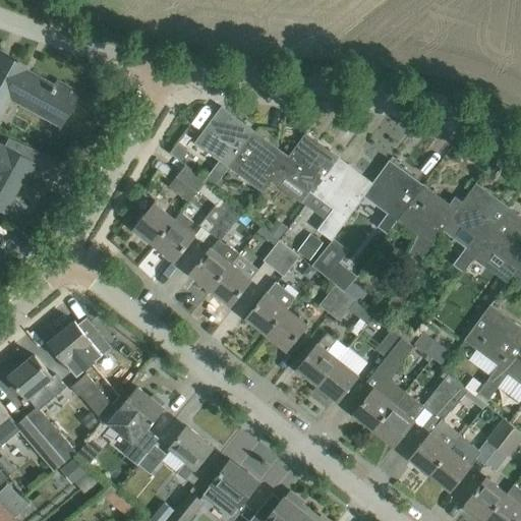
[(24,68),(0,54),(0,111),(8,97),(59,124),(76,94),(56,81),(53,88),(30,74),(27,77),(21,74),(24,68)]
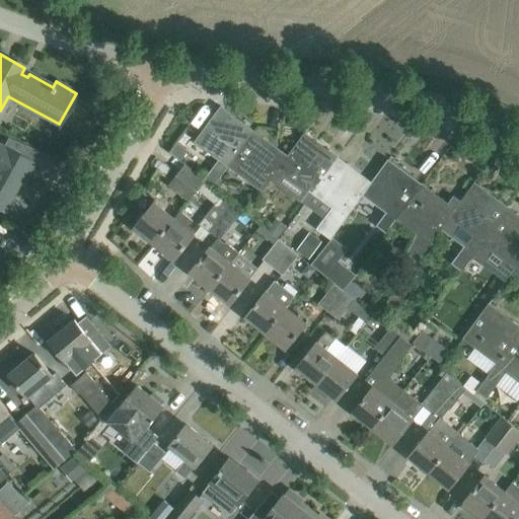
[(221,106),(195,142),(228,166),(254,132),(244,124),(242,127),(219,110),(221,106)]
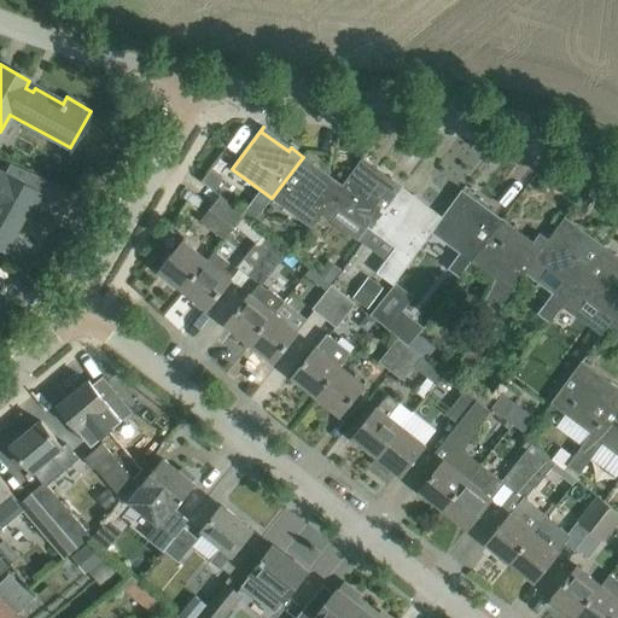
[(328,217),(322,213),(331,200),(339,190),(312,169),(315,165),(303,157),(272,198),(312,227),(315,223),(321,227),(328,217)]
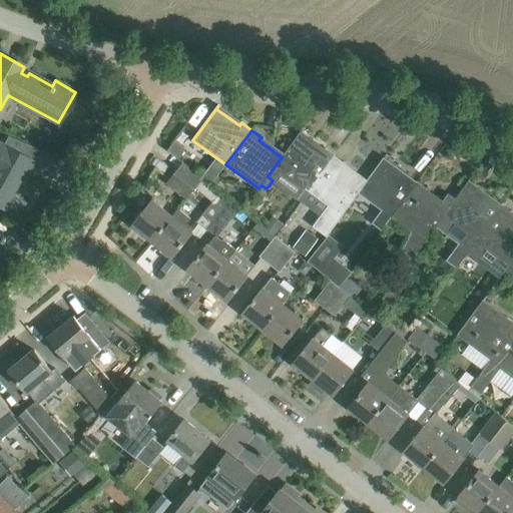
[(275,166),(305,188),(298,197),(302,200),(335,155),(325,148),(322,151),(300,135),(302,132),(301,131),(282,157),(275,166)]
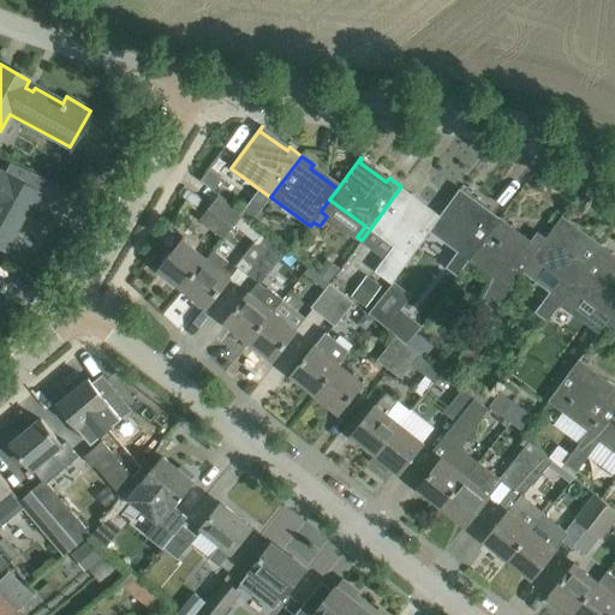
[(33,209),(40,193),(0,172),(0,248),(4,250),(19,221),(13,218),(22,203),(33,209)]
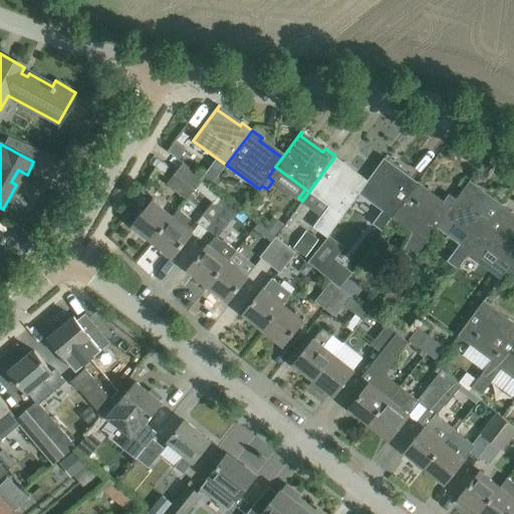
[(344,164),(335,156),(302,201),(306,204),(305,204),(321,216),(314,227),(327,237),(330,233),(335,236),(346,222),(340,217),(358,193),(365,184),(342,167),(344,164)]
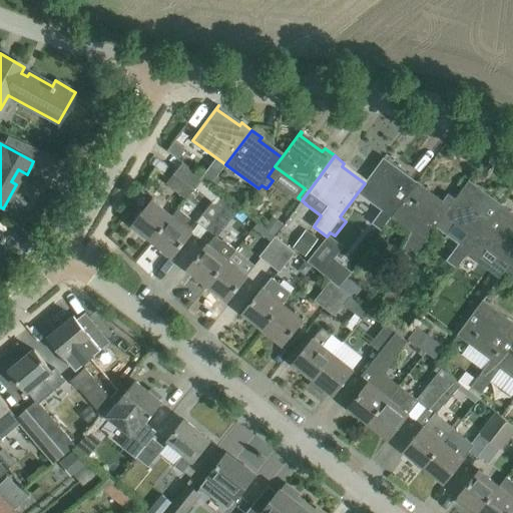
[(365,183),(358,192),(382,209),(372,222),(382,229),(392,216),(417,182),(407,174),(385,157),(384,157),(367,180),(365,183)]
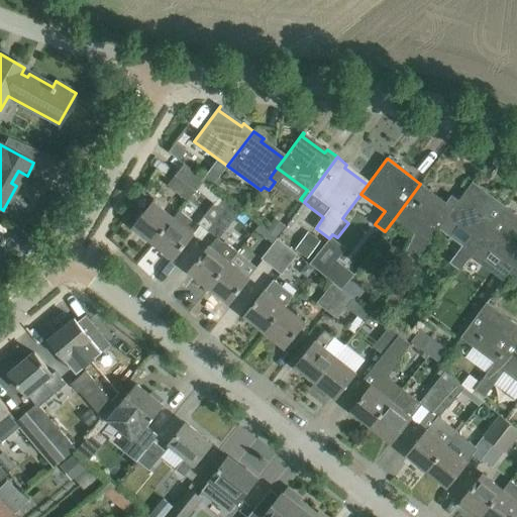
[(204,180),(205,180),(186,165),(169,185),(188,200),(197,188),(204,180)]
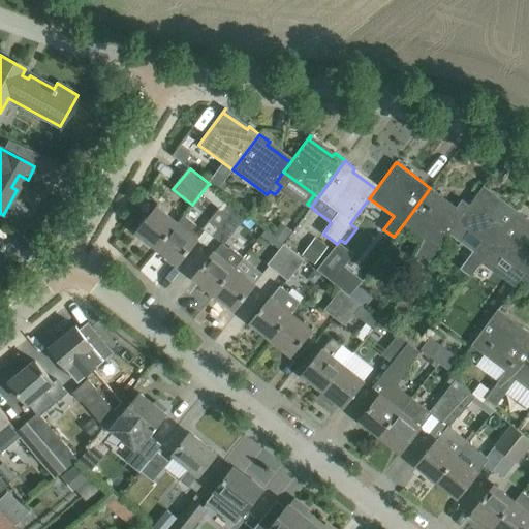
[(209,184),(201,192),(220,208),(227,198),(217,190),(209,184)]
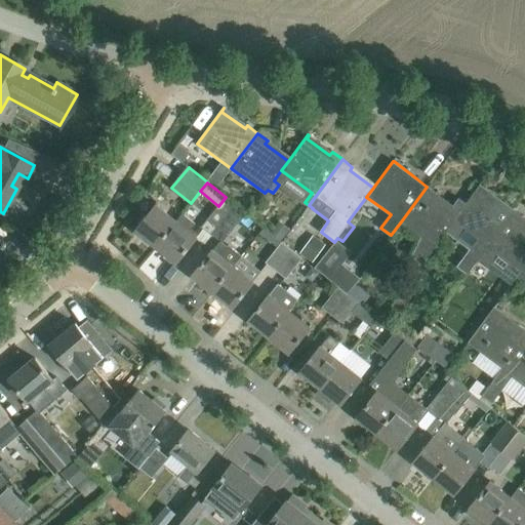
[(453,220),(478,239),(457,267),(467,274),(479,258),(514,209),(505,202),(501,205),(478,189),(481,185),(480,185),(458,214),(453,220)]
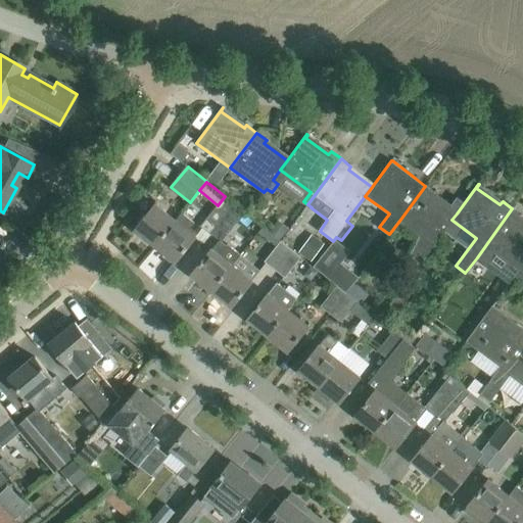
[(435,193),(425,186),(399,221),(419,236),(411,255),(420,262),(452,220),(457,214),(433,196),(435,193)]
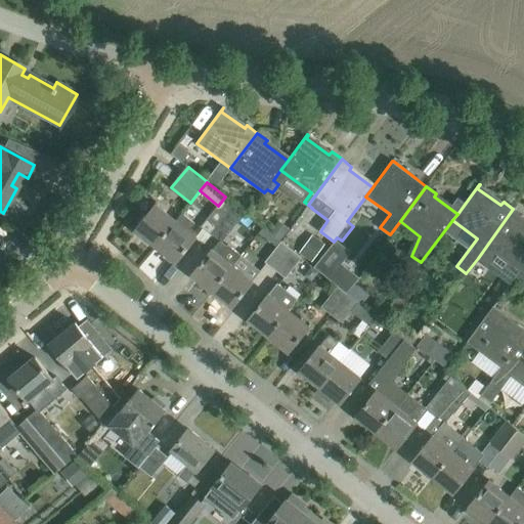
[(212,234),(235,205),(225,197),(218,206),(202,226),(212,234)]
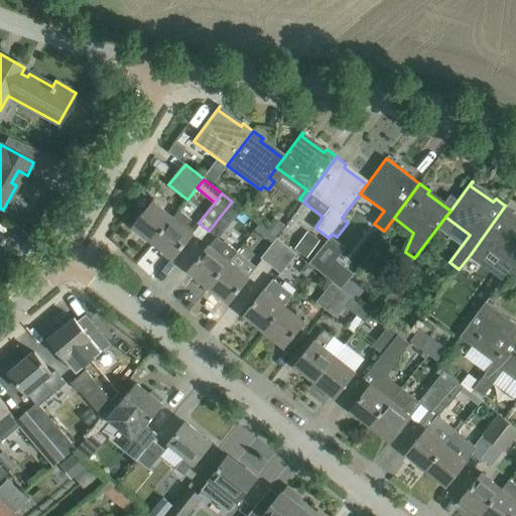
[(133,227),(153,243),(173,218),(153,202),(133,227)]
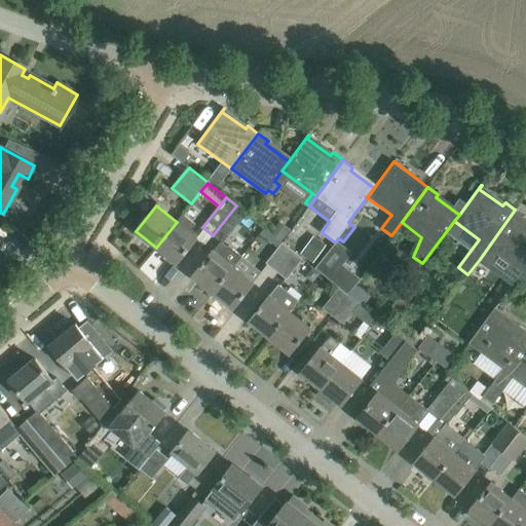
[(214,251),(213,251),(192,276),(213,292),(233,266),(241,256),(229,246),(228,247),(223,242),(246,214),(236,205),(213,235),(221,241),(214,251)]
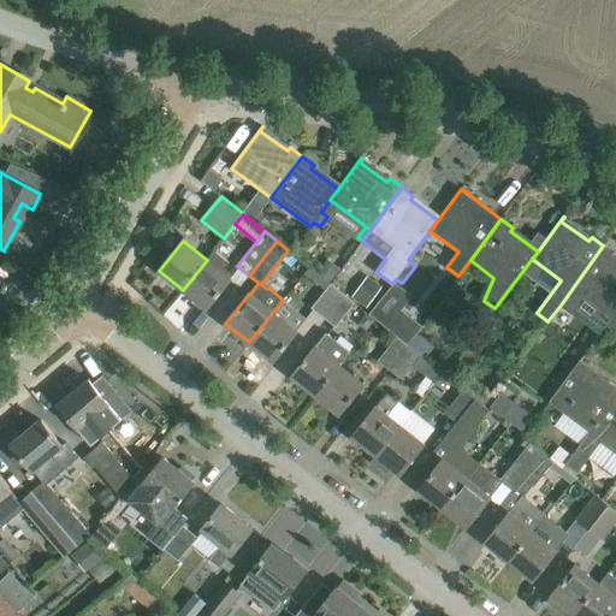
[(603,246),(562,303),(573,312),(584,297),(612,318),(615,312),(615,261),(612,259),(615,255),(603,246)]
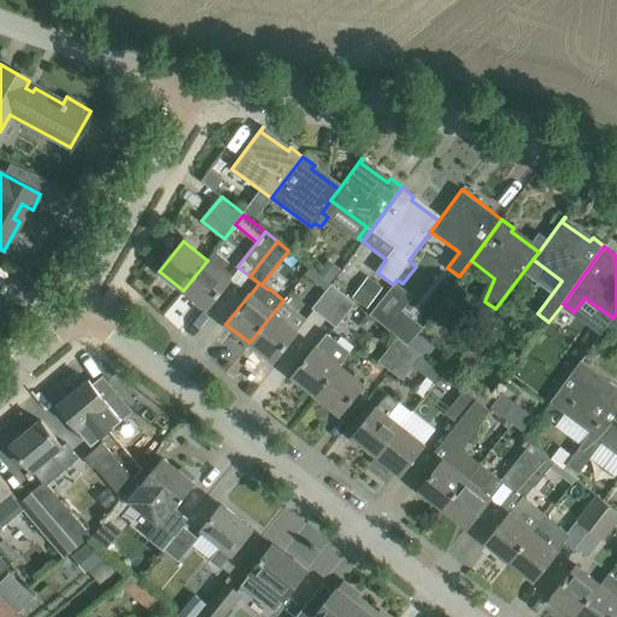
[(207,260),(183,291),(207,309),(231,280),(223,272),(228,266),(212,253),(207,260)]
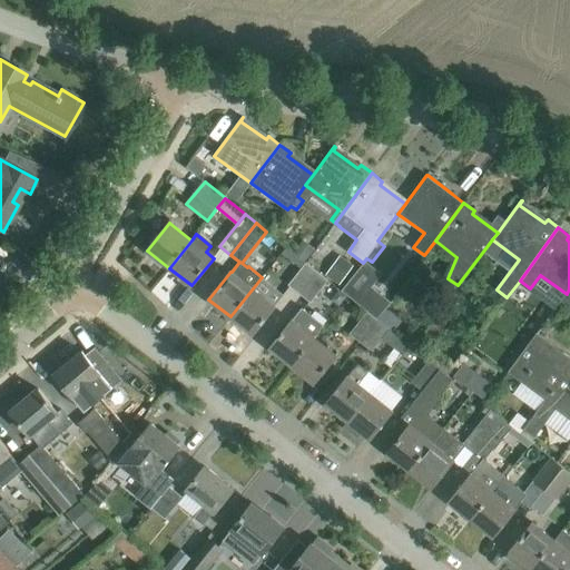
[(300,294),(317,272),(306,263),(288,285),(300,294)]
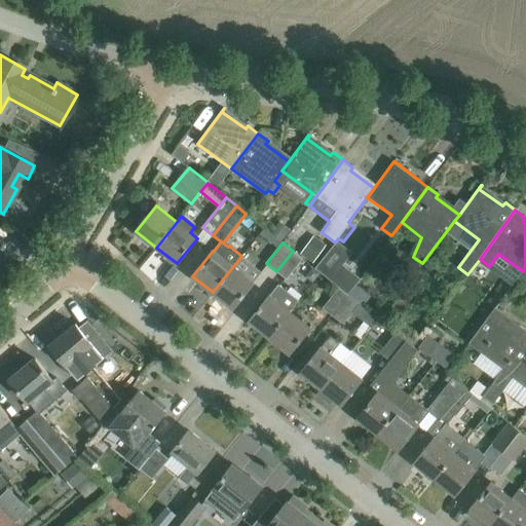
[(276,271),(286,279),(302,259),(293,251),(276,271)]
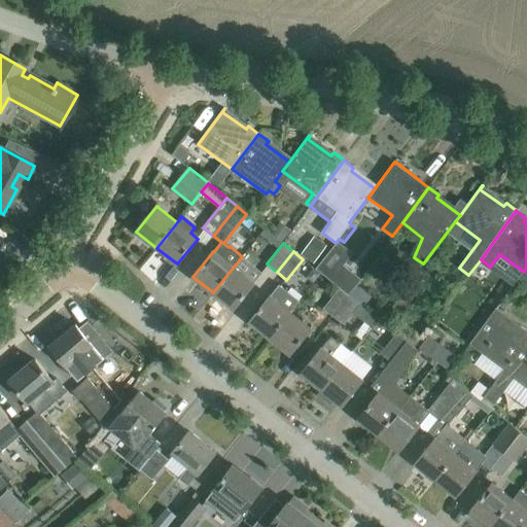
[(347,264),(334,280),(350,292),(356,284),(363,277),(347,264)]
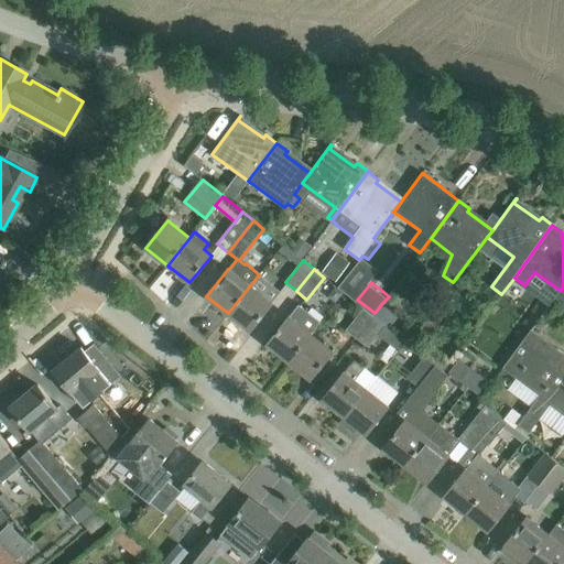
[(228,313),(250,331),(272,303),(250,285),(228,313)]
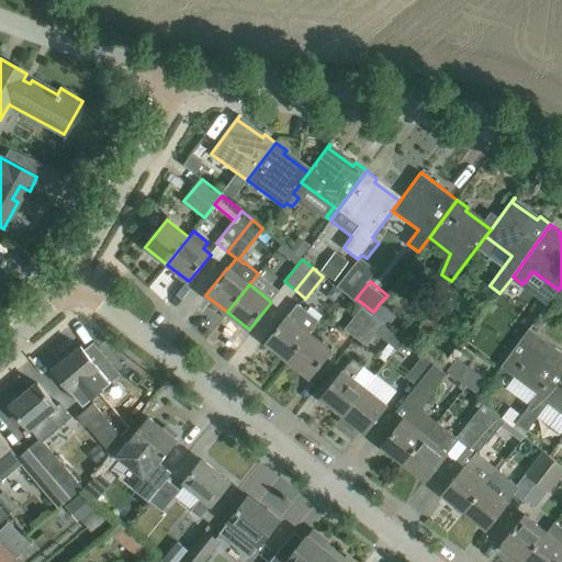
[(373,312),(371,315),(373,316),(388,328),(396,316),(393,313),(380,303),(373,312)]
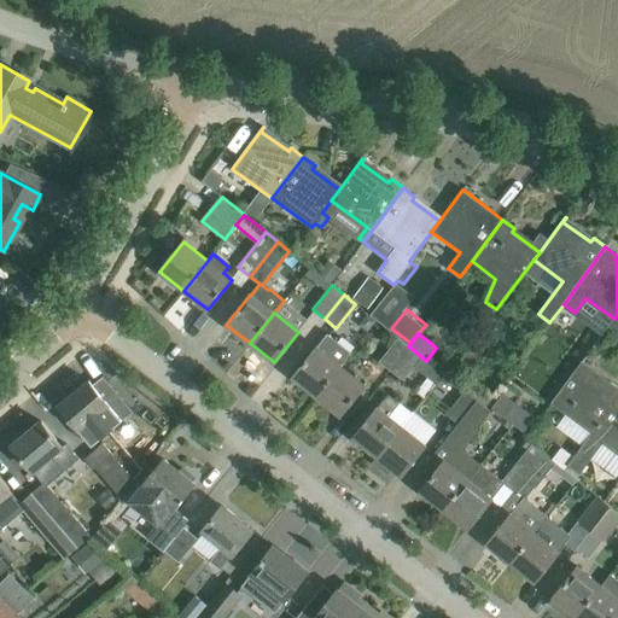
[(293,377),(316,396),(340,366),(351,353),(327,334),(318,347),(293,377)]
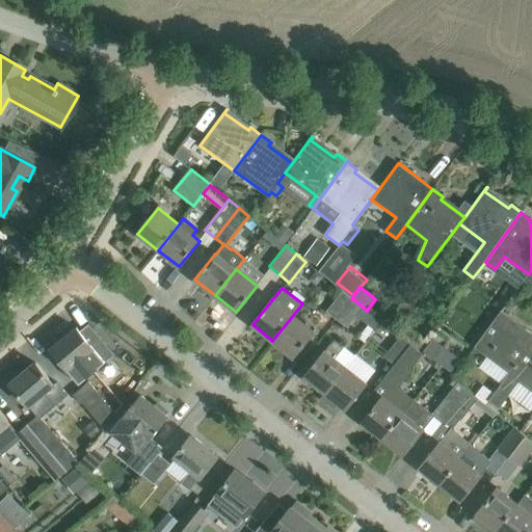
[(353,299),(351,298),(344,293),(342,291),(326,312),(337,320),(353,299)]
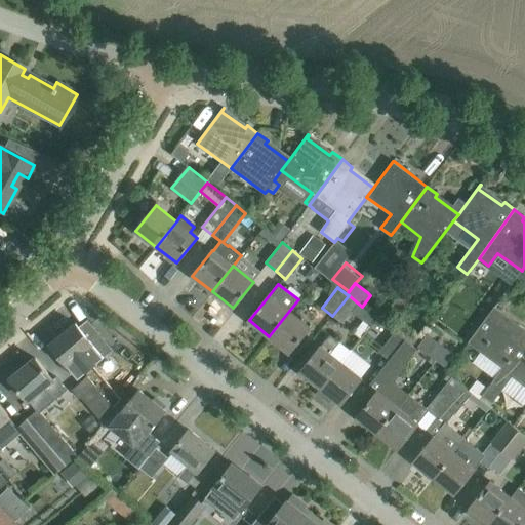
[(349,295),(332,316),(342,324),(352,312),(369,326),(376,318),(362,307),(349,295)]
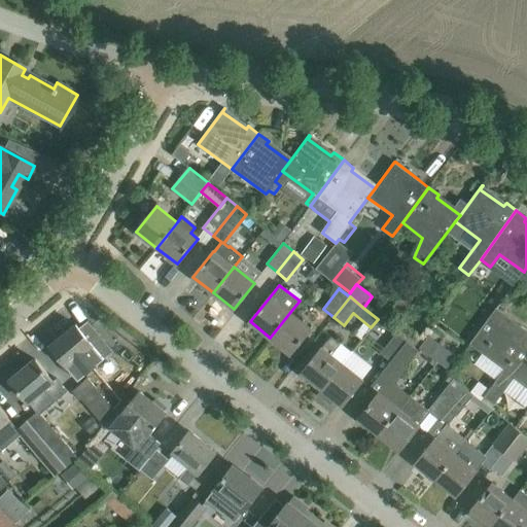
[(470,343),(504,369),(526,338),(526,330),(521,326),(518,329),(494,312),(497,309),(496,308),(470,343)]
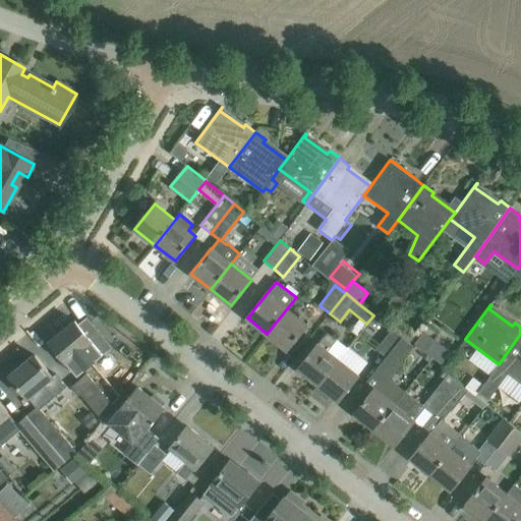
[(307,325),(287,308),(267,334),(287,350),(307,325)]
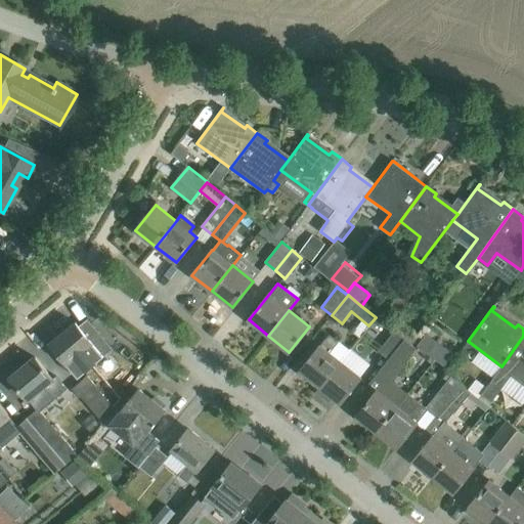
[(76,323),(50,345),(78,378),(103,357),(76,323)]
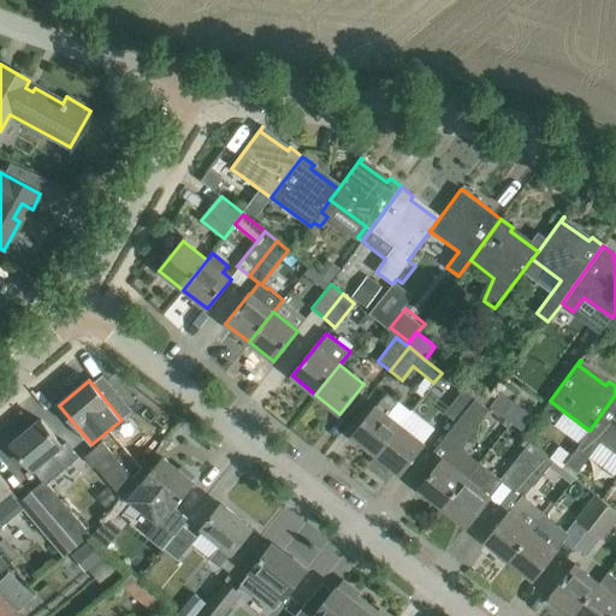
[(456,424),(475,400),(463,390),(444,414),(456,424)]
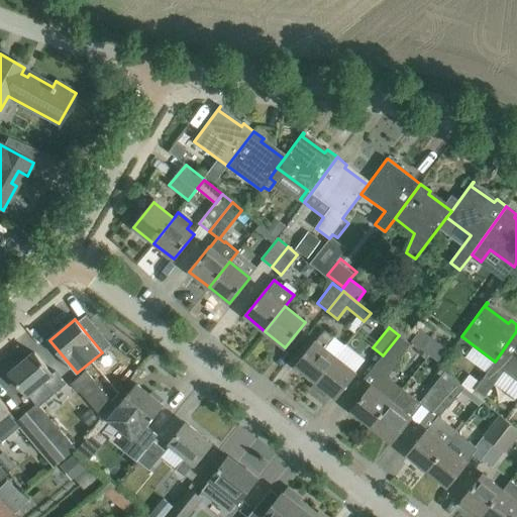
[(316,340),(309,350),(296,366),(316,382),(336,356),(326,348),(333,337),(324,330),(316,340)]
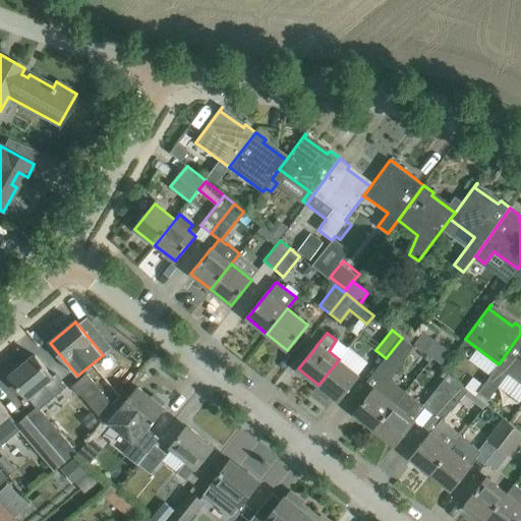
[(424,334),(414,347),(419,351),(421,348),(442,363),(450,353),(424,334)]
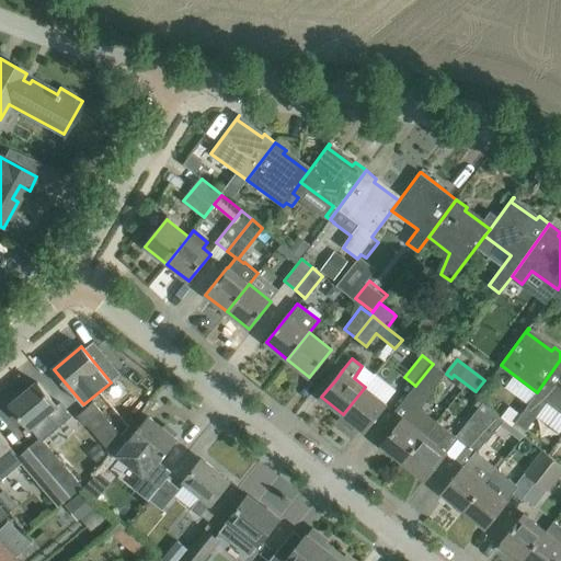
[(560,359),(537,392),(521,416),(512,426),(522,434),(525,430),(526,431),(536,416),(560,434),(560,359)]
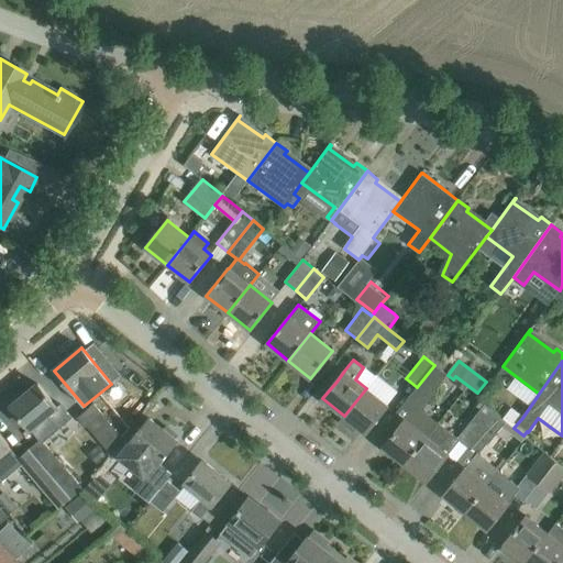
[(448,375),(434,365),(417,387),(428,395),(440,381),(446,387),(453,379),(448,375)]
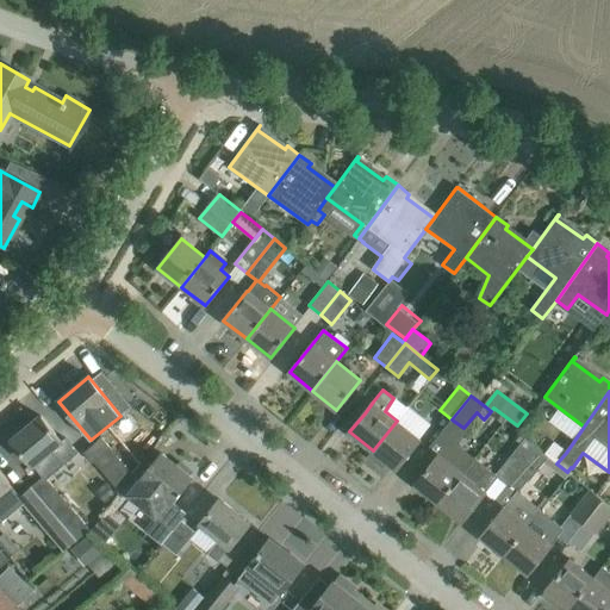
[(69,436),(62,442),(41,416),(12,441),(43,478),(45,481),(47,479),(81,450),(69,436)]
